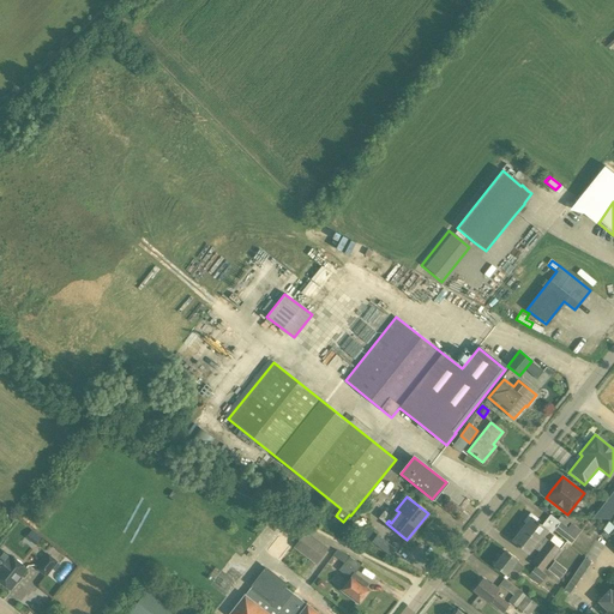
[(522,529),(554,555),(560,548),(549,540),(549,541),(542,535),(547,530),(536,522),(537,518),(530,512),(523,522),(525,524),(522,529)]
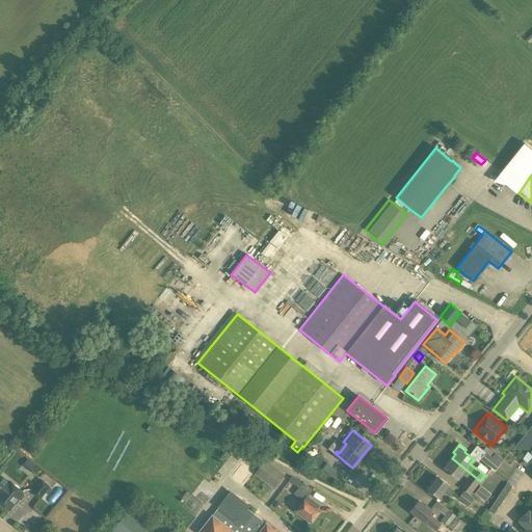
[(309,458),(317,454),(314,449),(307,453),(309,458)]
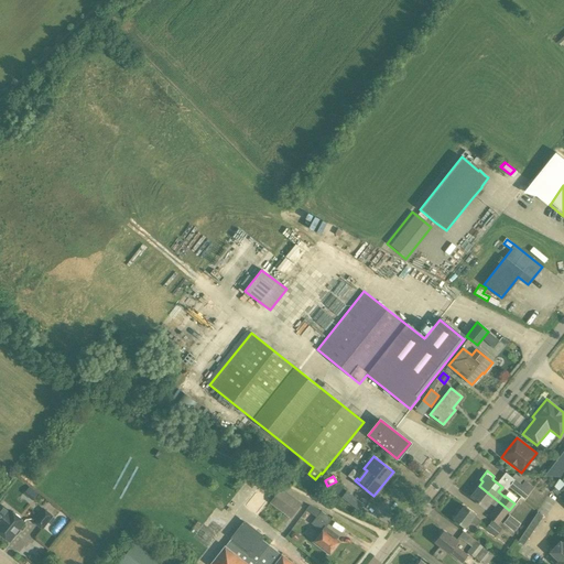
[(521,485),(514,479),(509,487),(524,499),(533,488),(524,480),(521,485)]
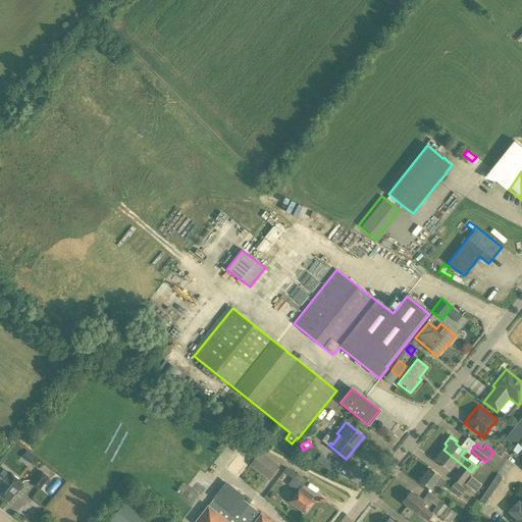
[(460,485),(471,472),(444,450),(435,460),(449,470),(453,465),(458,469),(451,477),(456,481),(455,481),(460,485)]
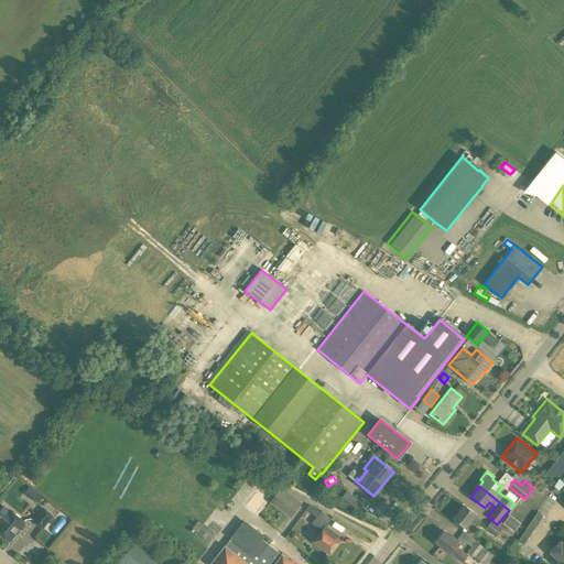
[(290,519),(302,503),(280,488),(269,502),(290,519)]
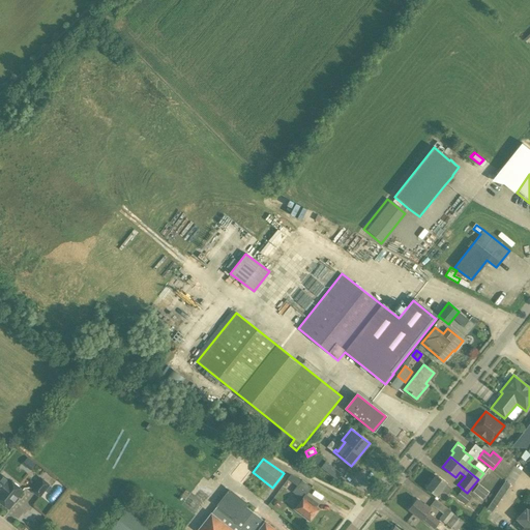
[(328,473),(332,467),(326,462),(321,468),(328,473)]
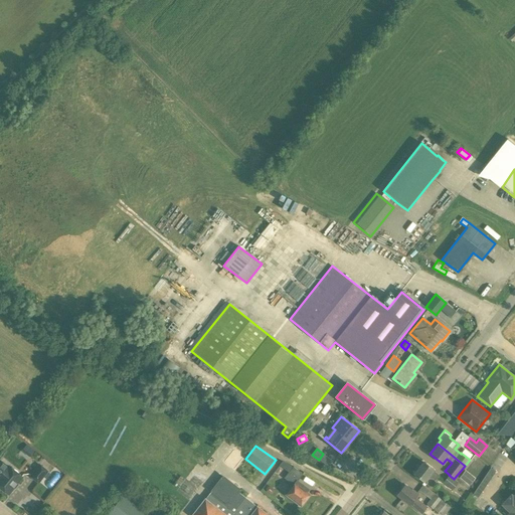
[(7,467),(0,462),(0,487),(8,494),(22,476),(17,473),(18,472),(17,470),(14,469),(14,470),(9,466),(7,467)]
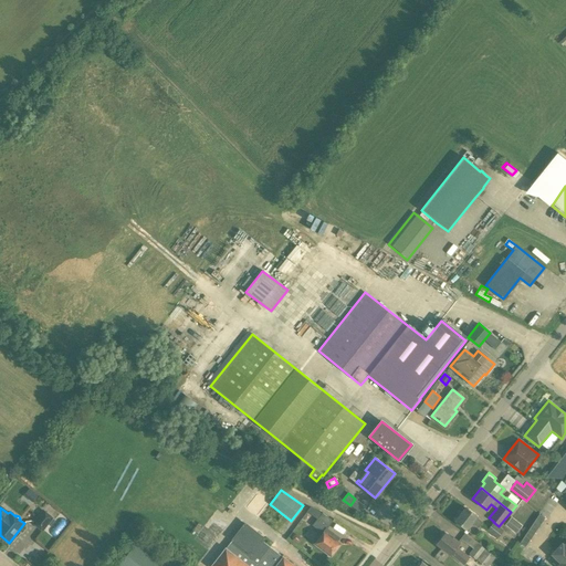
[(331,554),(338,544),(335,542),(338,538),(326,528),(332,521),(322,513),(313,507),(310,513),(311,514),(311,515),(317,520),(312,525),(323,534),(315,543),(331,554)]
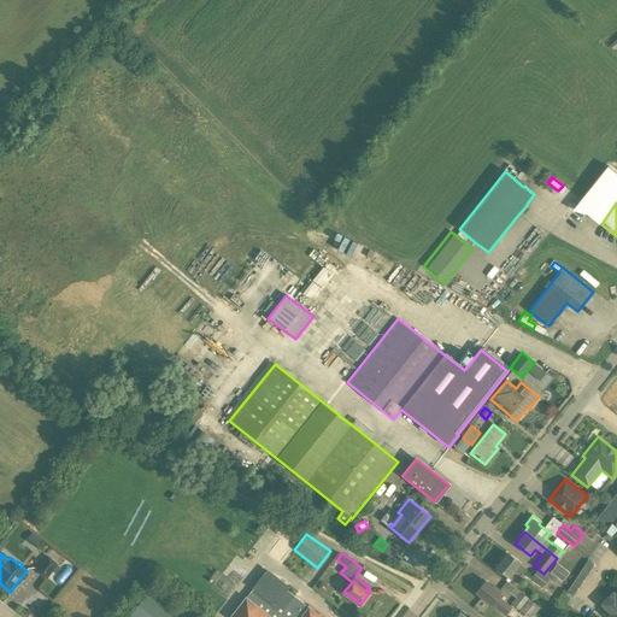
[(521,576),(526,570),(518,564),(519,563),(507,553),(495,568),(507,577),(513,570),(521,576)]
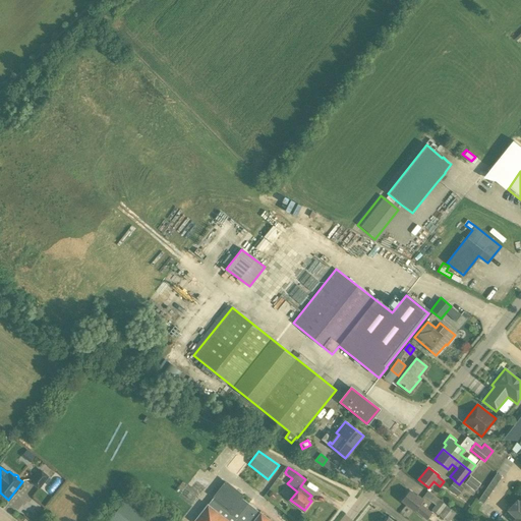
[(47,484),(51,479),(48,478),(49,477),(40,469),(30,481),(31,482),(37,488),(38,487),(40,489),(45,482),(47,484)]
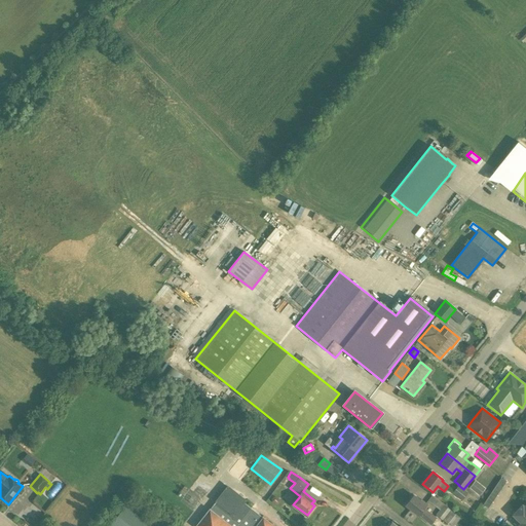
[(487,508),(505,481),(500,477),(482,504),(487,508)]
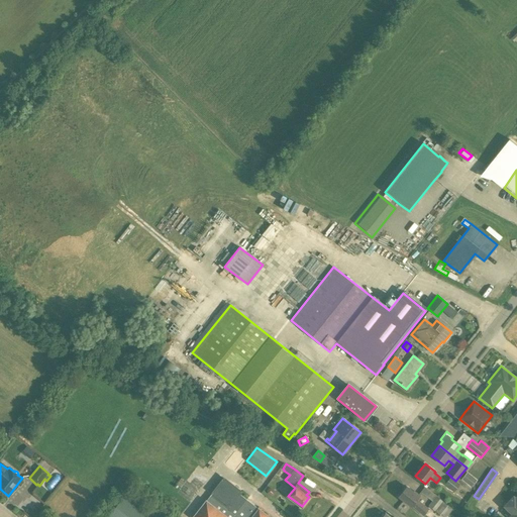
[(471,488),(477,480),(467,472),(460,480),(471,488)]
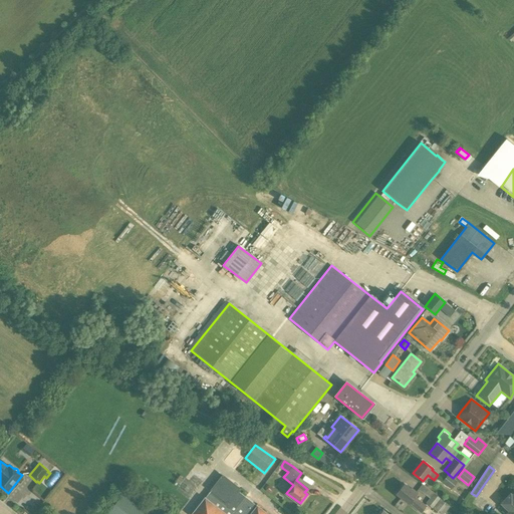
[(457,481),(453,478),(448,474),(442,482),(451,489),(452,489),(454,491),(460,484),(457,482),(457,481)]
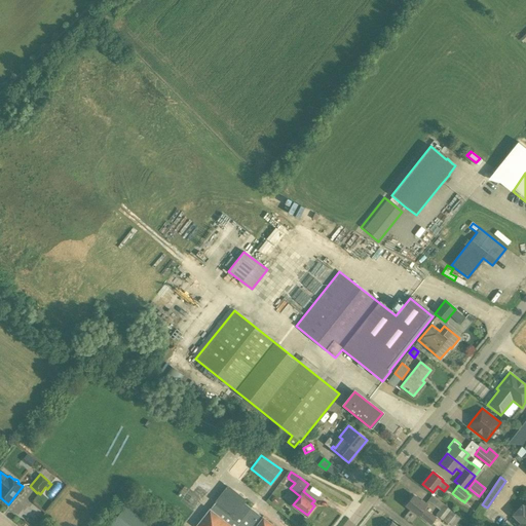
[(245,500),(227,486),(216,501),(196,525),(272,525),(242,502),(245,500)]
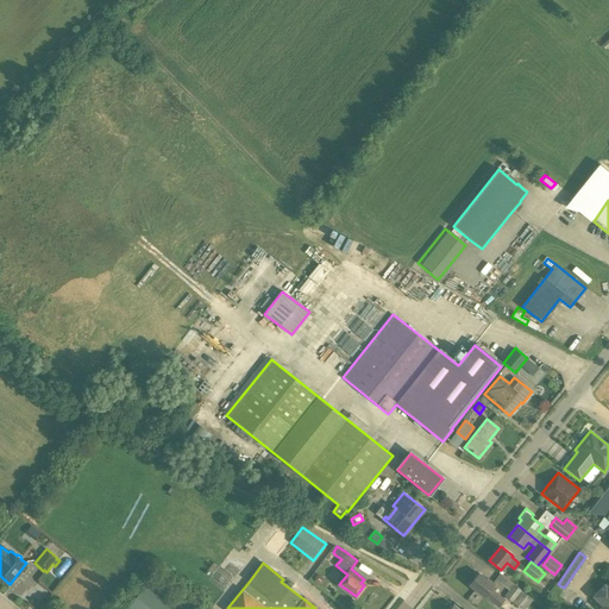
[(487,579),(478,573),(469,585),(498,608),(506,600),(491,588),(494,584),(487,578),(487,579)]
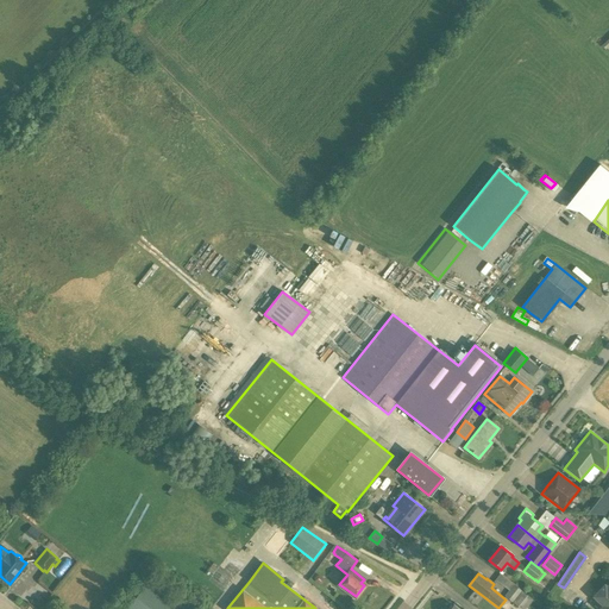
[(187,608),(150,579),(127,608),(187,608)]
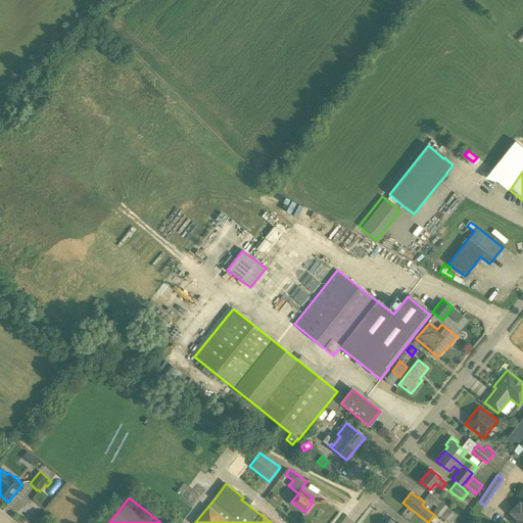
[(447,522),(452,522),(458,516),(441,502),(434,512),(447,522)]
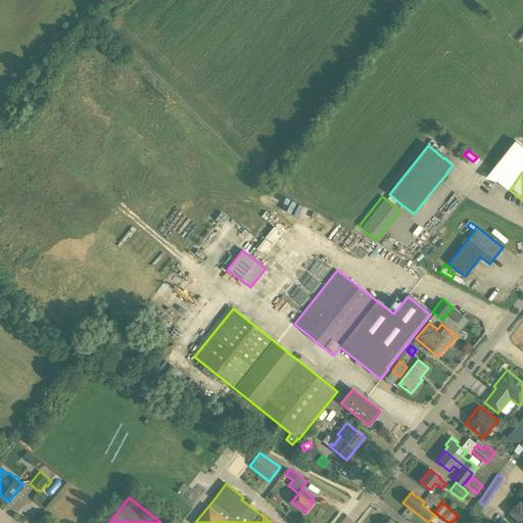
[(522,522),(522,502),(520,505),(518,503),(510,512),(518,519),(516,522),(517,522),(522,522)]
